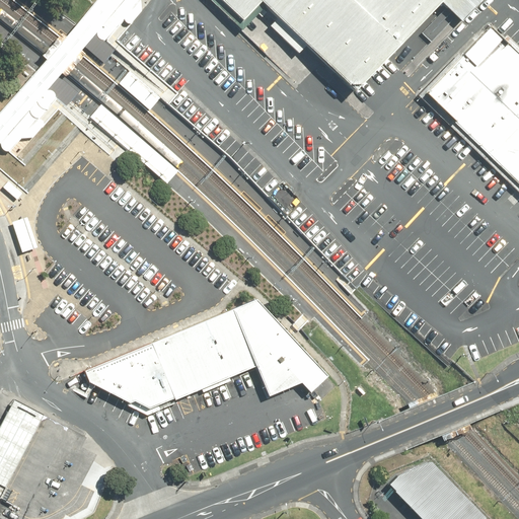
[(0,113),(0,143),(1,143),(1,148),(4,151),(9,151),(21,139),(33,138),(45,125),(45,122),(43,121),(42,120),(40,119),(55,101),(55,99),(56,97),(56,94),(54,91),(51,90),(48,90),(60,77),(85,47),(97,33),(98,38),(100,39),(102,40),(106,40),(125,19),(126,21),(127,22),(129,23),(131,23),(142,11),(141,0),(96,0),(94,3),(76,24),(35,70),(0,113)]
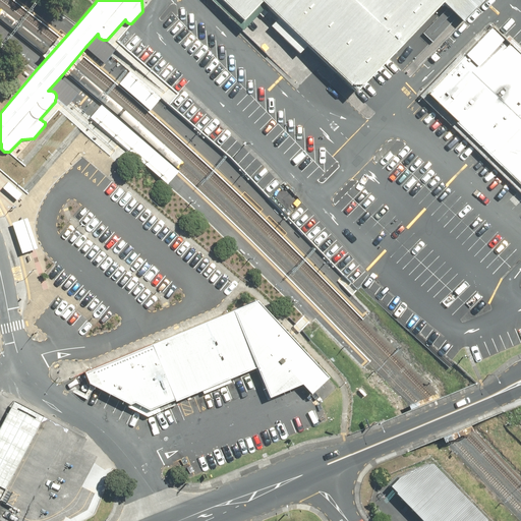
[(269,5),(359,90),(389,60),(445,2),(452,9),(465,21),(484,0),(224,0),(245,19),(265,1),(269,5)]
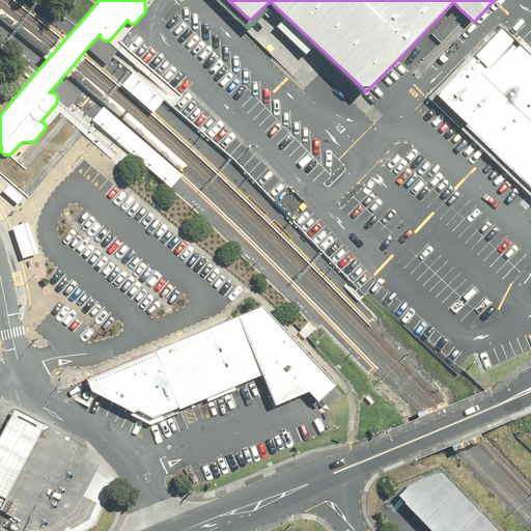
[(530,55),(501,27),(436,95),(530,187),(530,55)]
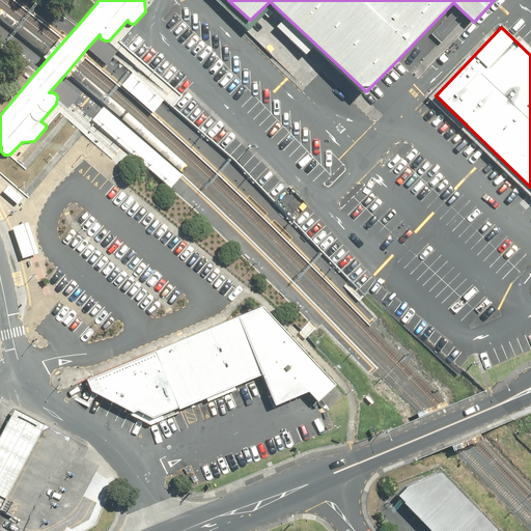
[(133,73),(121,85),(154,113),(164,101),(133,73)]
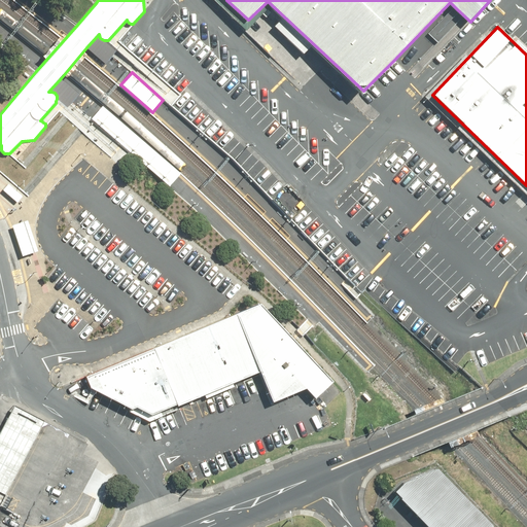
[(103,107),(92,119),(170,186),(181,174),(103,107)]
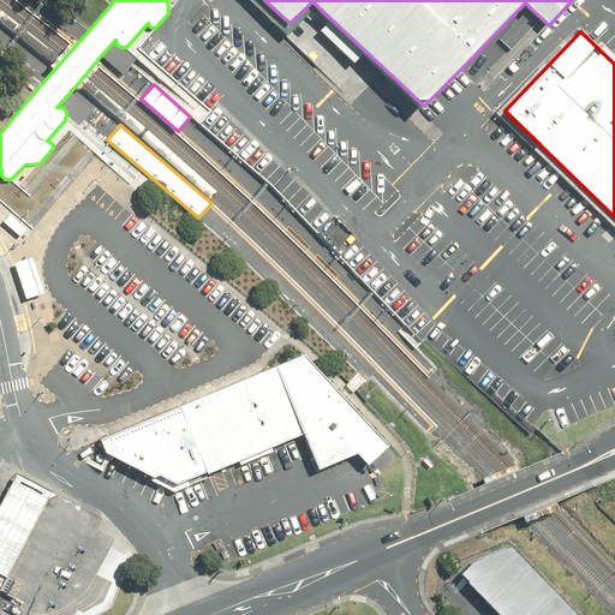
[(10,215),(5,221),(21,236),(27,230),(10,215)]
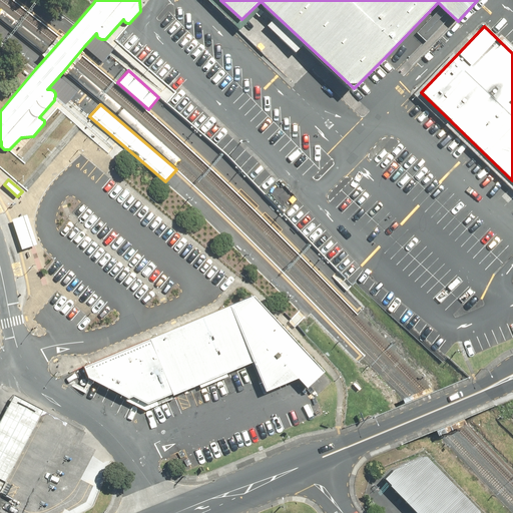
[(27,214),(12,219),(22,249),(37,244),(27,214)]
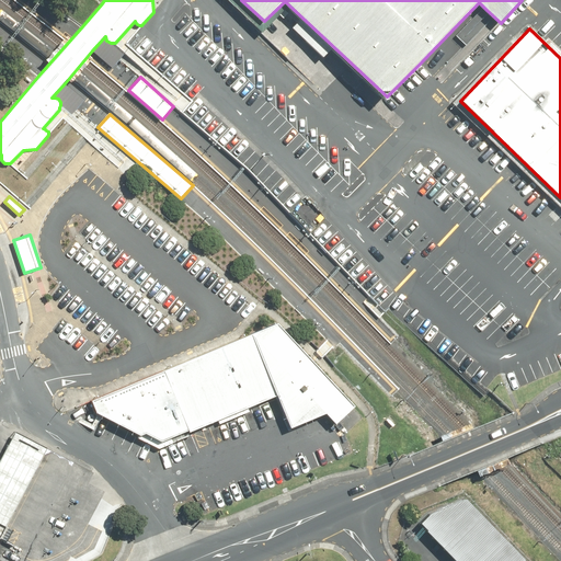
[(238,341),(92,401),(98,413),(141,436),(146,434),(162,442),(190,431),(190,433),(277,397),(292,428),(327,414),(336,424),(354,409),(275,324),(261,331),(238,341)]
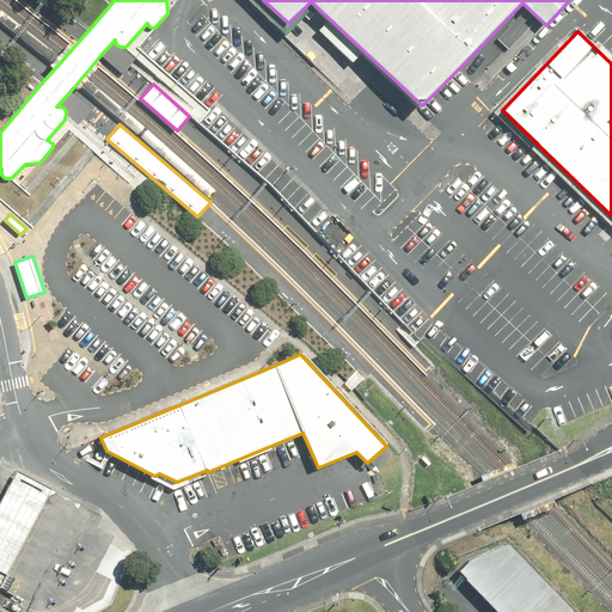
[(0,500),(0,589),(50,490),(16,473),(0,500)]
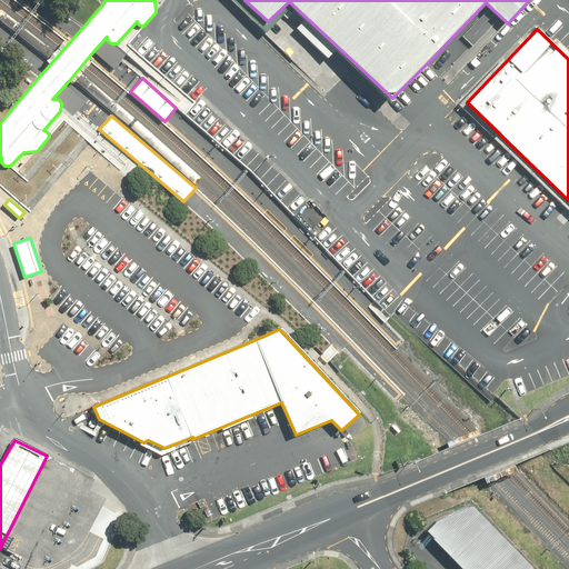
[(526,568),(527,568),(465,503),(435,516),(419,530),(455,568),(526,568)]
